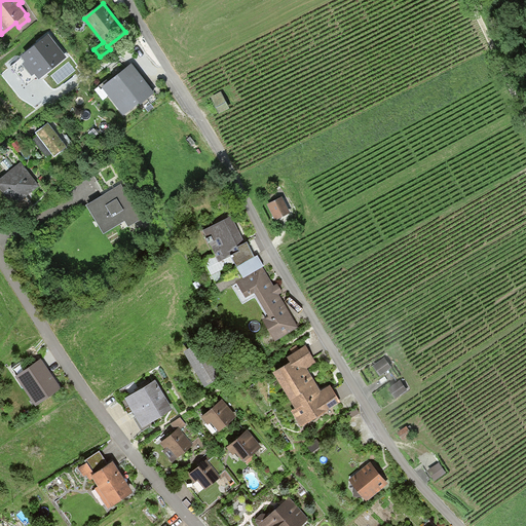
[(49,34),(11,65),(27,84),(37,76),(39,78),(42,76),(67,55),(49,34)]
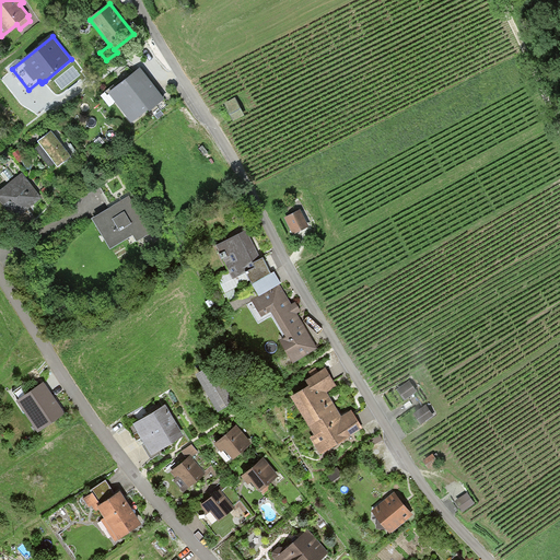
[(73,66),(55,80),(62,90),(81,74),(73,66)]
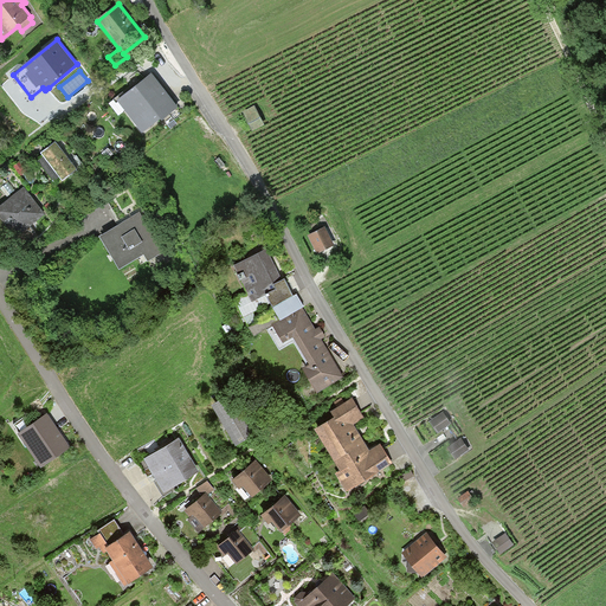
[(179,108),(152,73),(137,85),(126,95),(123,92),(114,101),(123,114),(126,111),(142,133),(160,118),(162,121),(179,108)]
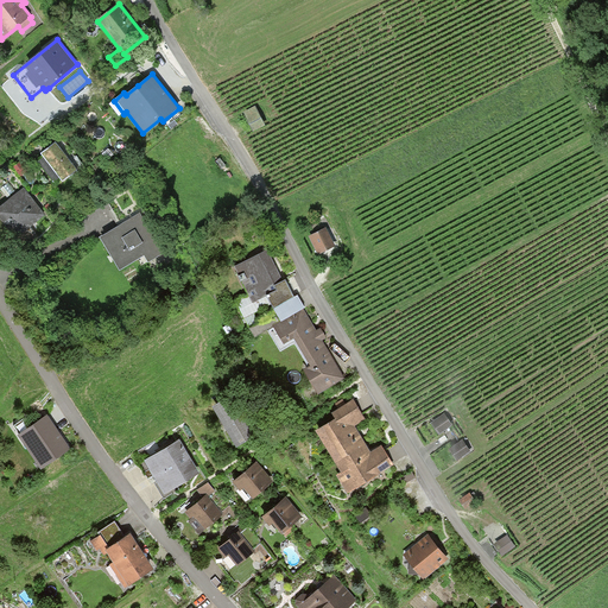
[(255,107),(244,112),(253,131),(265,125),(255,107)]
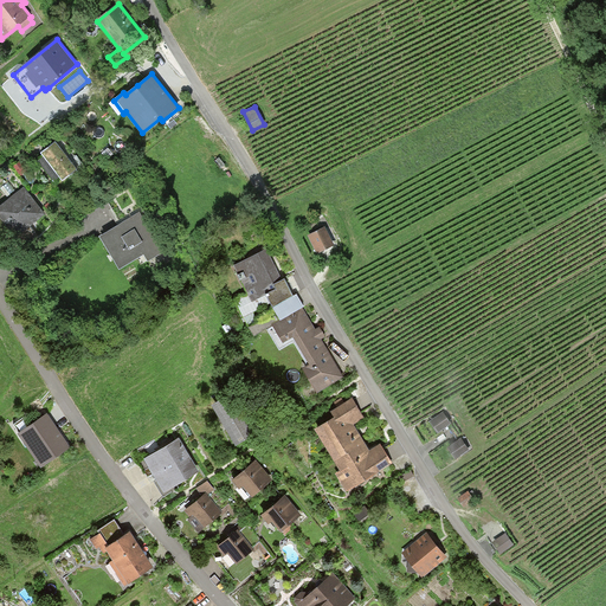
[(78,171),(56,142),(40,154),(44,159),(39,162),(56,182),(60,179),(63,182),(78,171)]
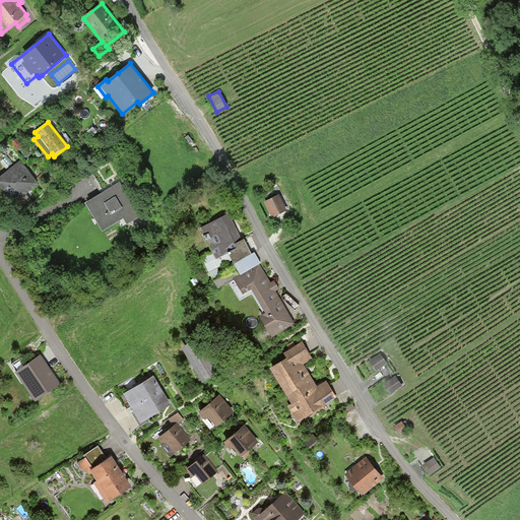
[(20,161),(0,178),(0,186),(14,204),(39,184),(20,161)]
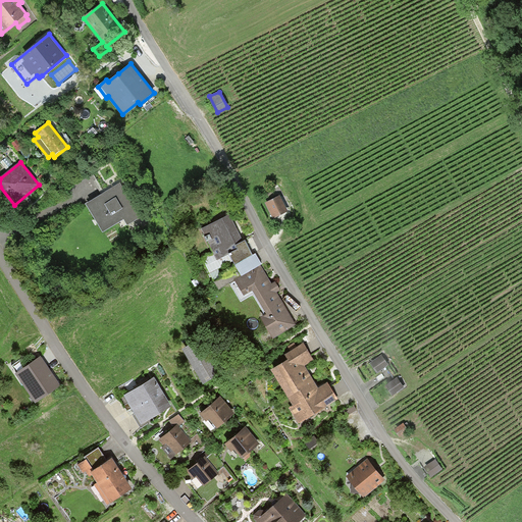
[(109,191),(86,205),(102,232),(123,219),(127,226),(141,218),(120,185),(109,191)]
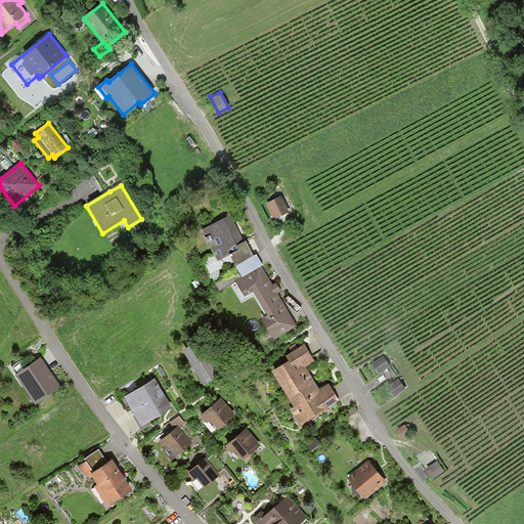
[(280,197),(266,204),(274,220),(290,212),(280,197)]
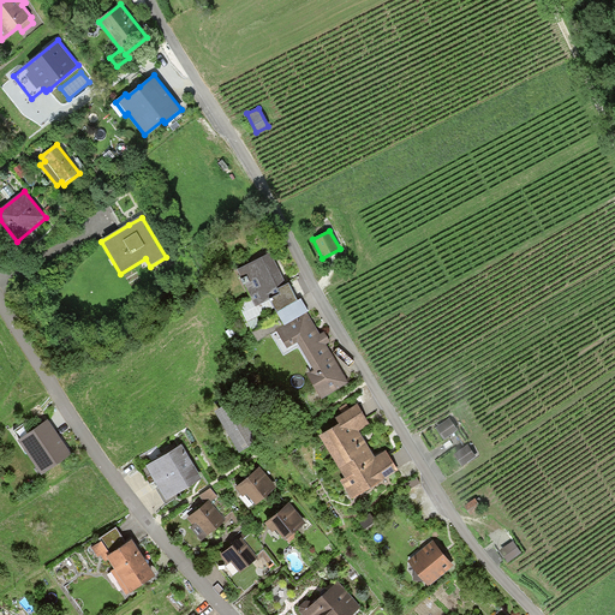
[(270,254),(237,270),(251,298),(256,306),(269,299),(280,294),(278,291),(287,285),(270,254)]
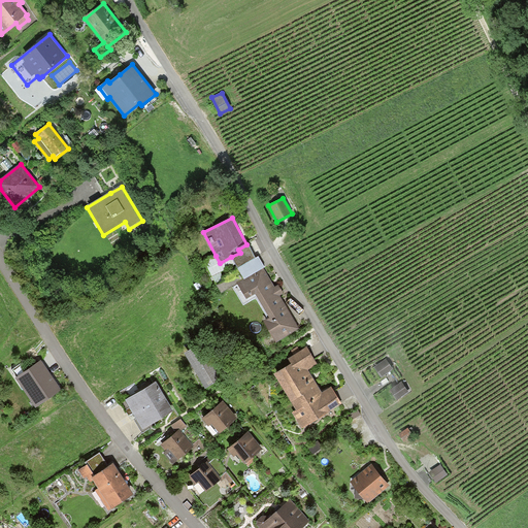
[(235,264),(237,268),(256,259),(248,243),(246,244),(238,250),(240,253),(231,257),(235,264)]
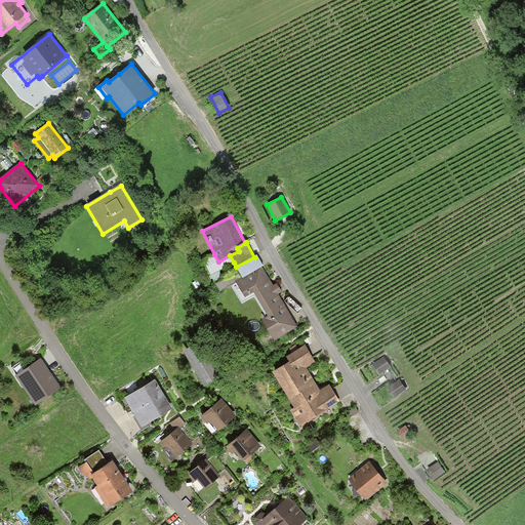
[(203,260),(216,284),(225,280),(223,276),(219,271),(234,263),(230,255),(218,261),(214,254),(203,260)]
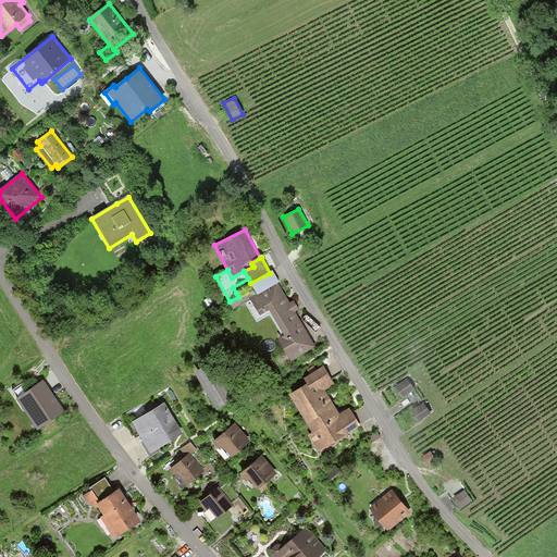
[(250,283),(258,296),(279,284),(280,283),(273,271),(270,273),(250,283)]
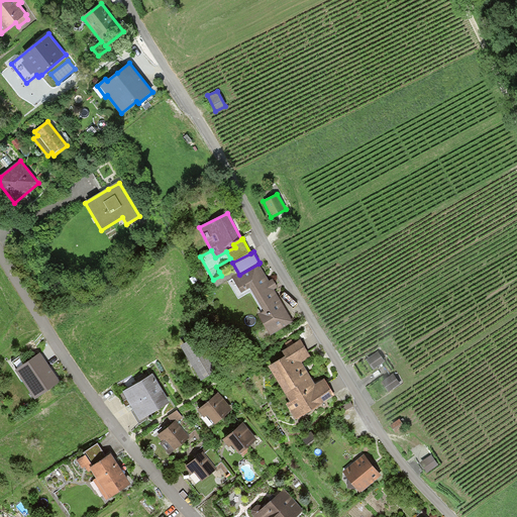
[(227,281),(228,282),(239,275),(232,263),(219,272),(221,276),(213,280),(217,287),(227,281)]
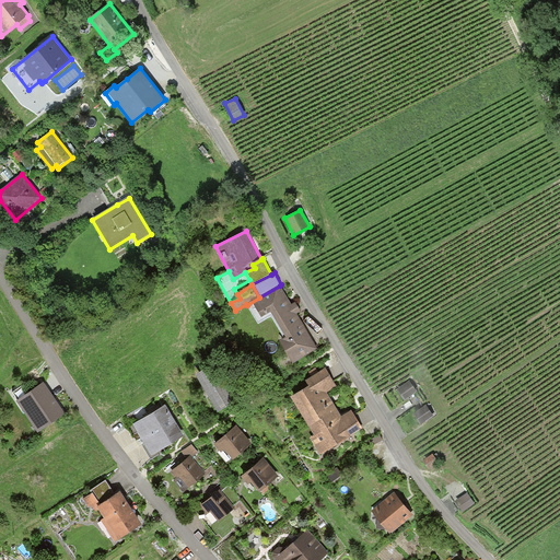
[(292,305),(280,286),(259,298),(247,305),(259,325),(271,317),(286,340),(280,343),(293,364),(318,348),(298,314),(302,312),(295,302),(292,305)]
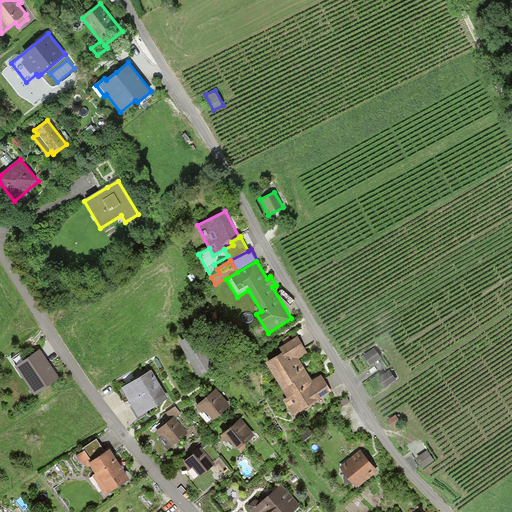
[(194,336),(180,344),(189,359),(200,377),(214,369),(194,336)]
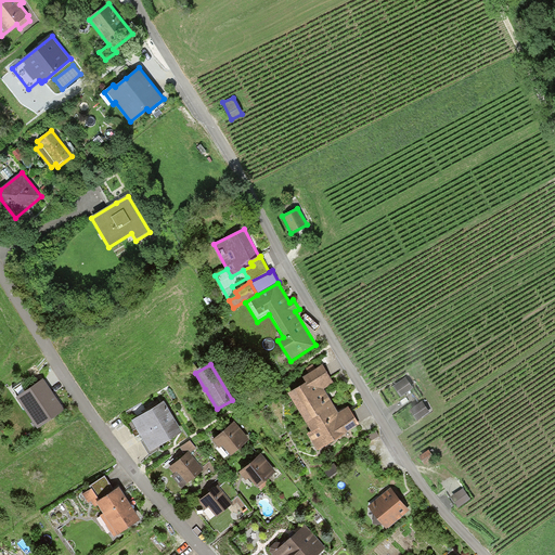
[(288,395),(306,424),(317,417),(315,415),(333,405),(322,388),(333,382),(323,365),(306,378),(308,383),(288,395)]
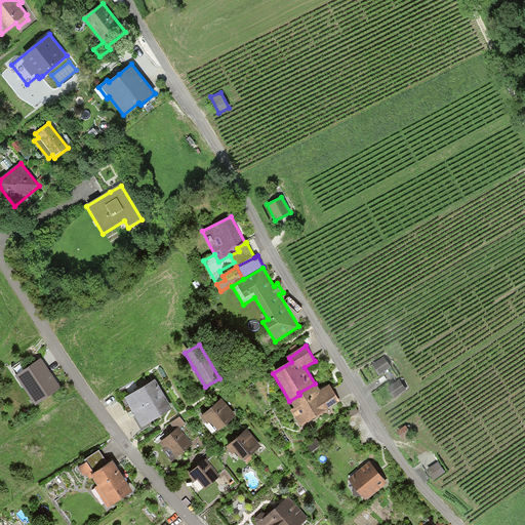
[(384,357),(372,365),(379,375),(391,367),(384,357)]
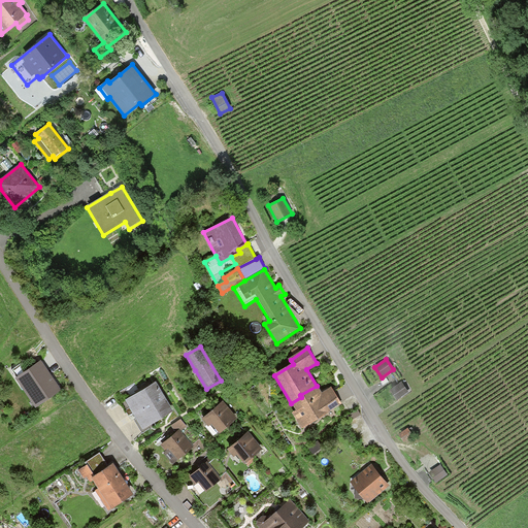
[(47,370),(40,361),(15,378),(36,408),(61,391),(47,370)]
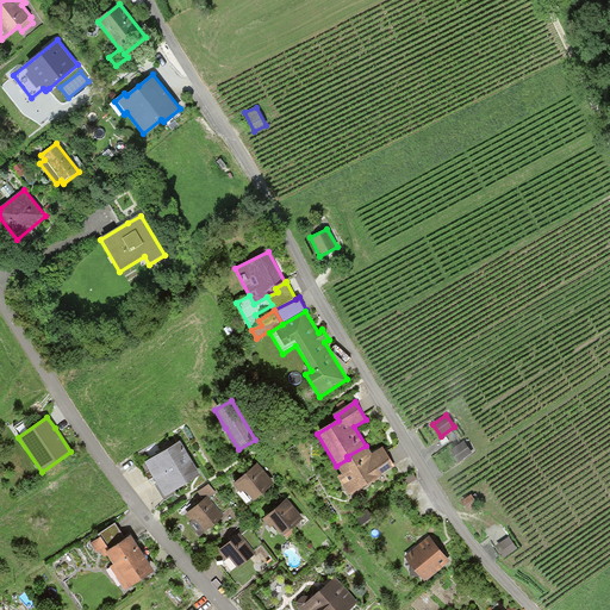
[(181,442),(147,464),(156,479),(159,484),(155,485),(165,502),(175,495),(174,492),(201,477),(181,442)]
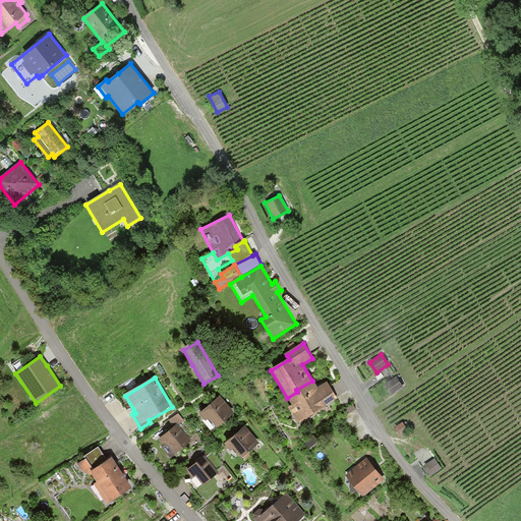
[(396,378),(387,385),(394,394),(403,387),(396,378)]
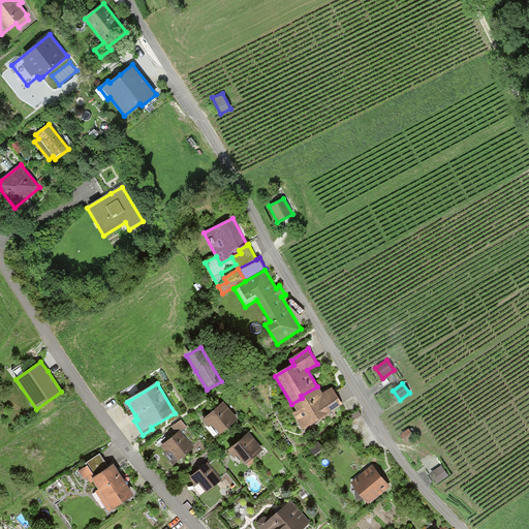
[(321,395),(317,386),(301,396),(302,398),(291,404),(297,412),(293,415),(302,430),(329,415),(344,405),(332,387),(321,395)]
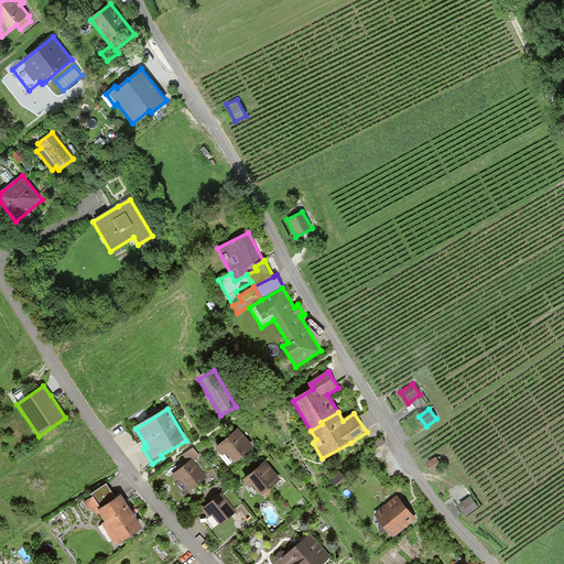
[(221,445),(216,449),(223,457),(227,454),(235,464),(252,448),(238,431),(221,445)]
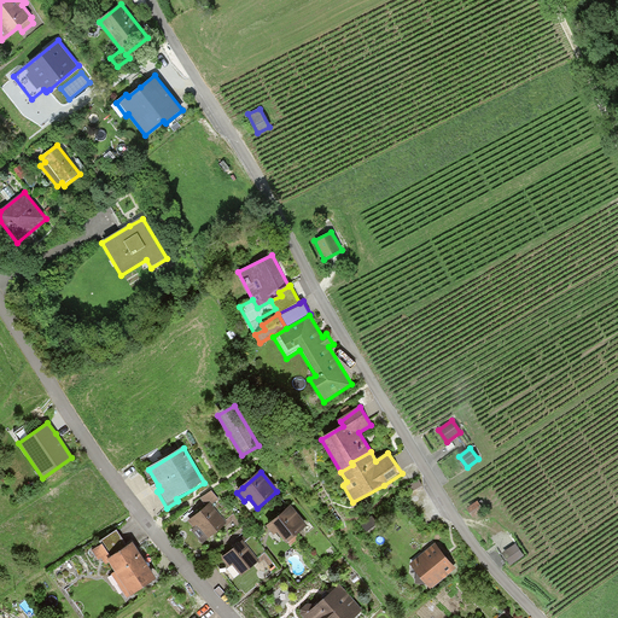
[(419,479),(407,485),(410,491),(423,485),(419,479)]
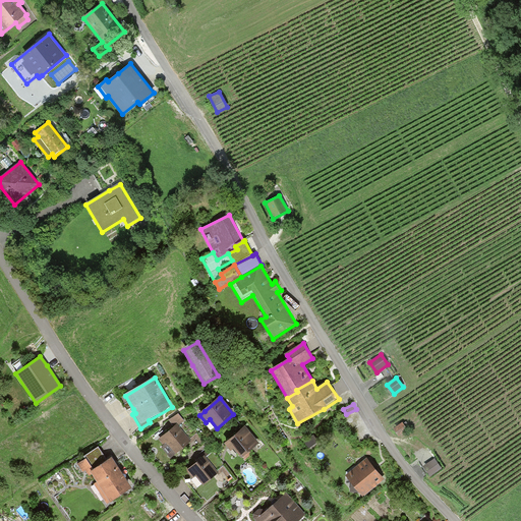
[(174,427),(159,440),(164,446),(162,447),(171,458),(191,441),(179,425),(184,421),(178,413),(169,421),(174,427)]
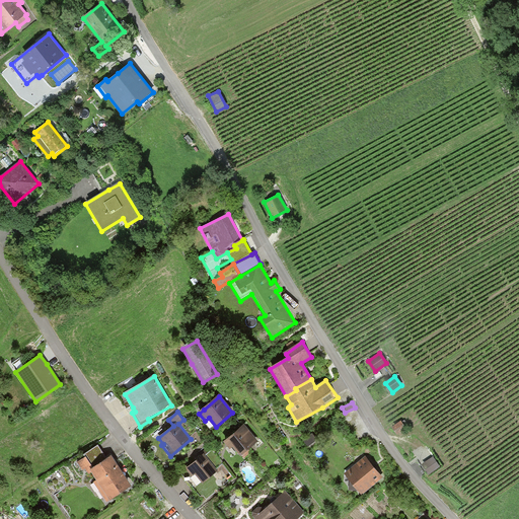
[(401,422),(392,428),(397,435),(406,429),(401,422)]
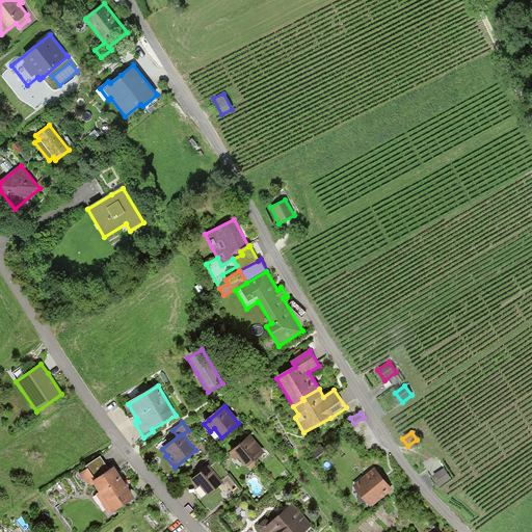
[(250,435),(230,454),(236,461),(238,459),(246,469),(248,468),(249,470),(258,462),(257,460),(265,453),(250,435)]
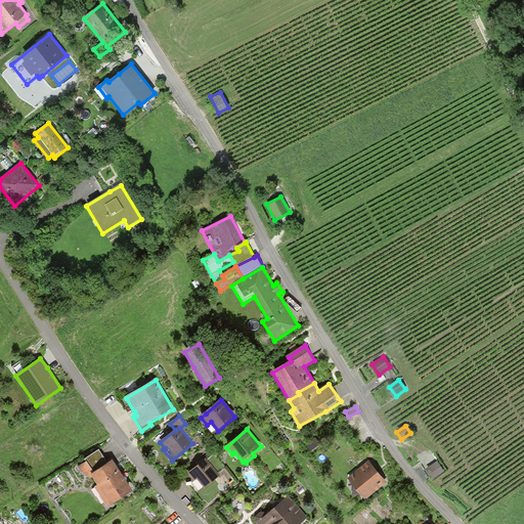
[(314,439),(306,444),(311,450),(318,444),(314,439)]
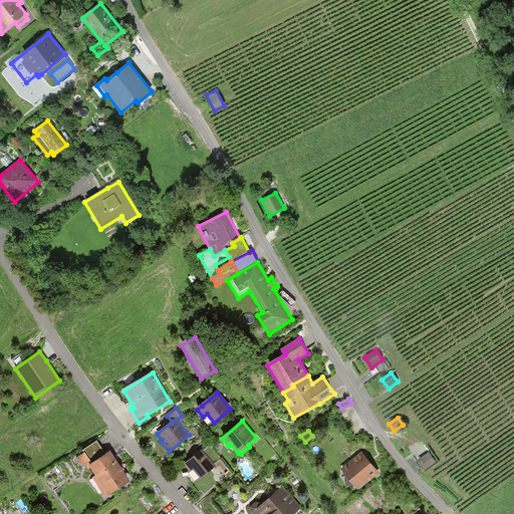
[(81,466),(84,465),(88,471),(90,469),(96,478),(94,480),(105,497),(130,483),(113,457),(110,453),(105,456),(96,443),(83,451),(84,453),(76,458),(81,466)]
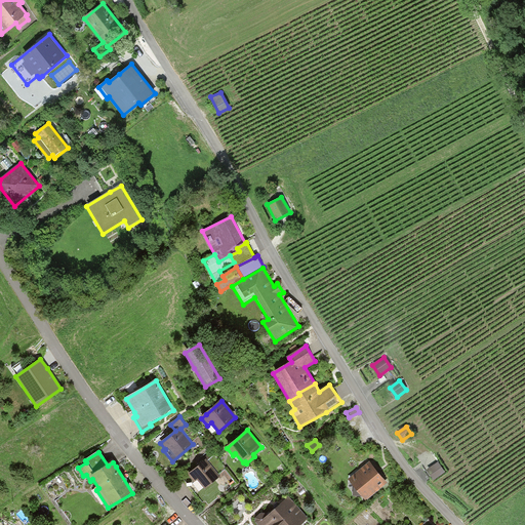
[(193,483),(198,480),(205,489),(220,477),(210,465),(206,459),(187,475),(193,483)]
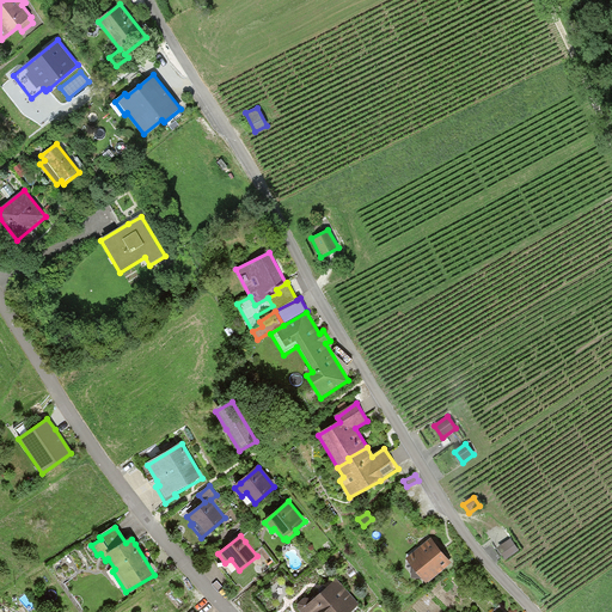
[(429,539),(407,558),(414,567),(411,577),(423,577),(428,583),(451,564),(440,551),(429,539)]
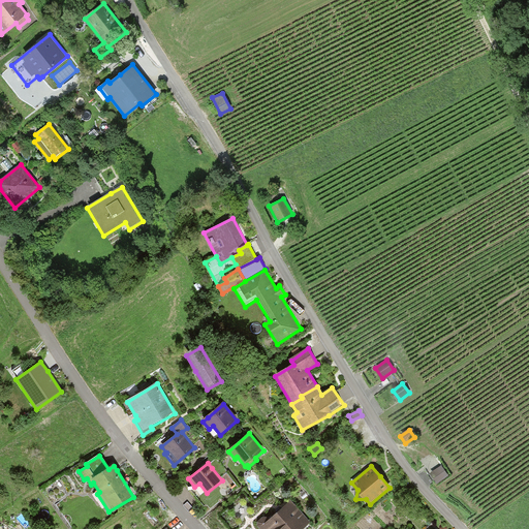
[(441,466),(430,473),(437,484),(448,476),(441,466)]
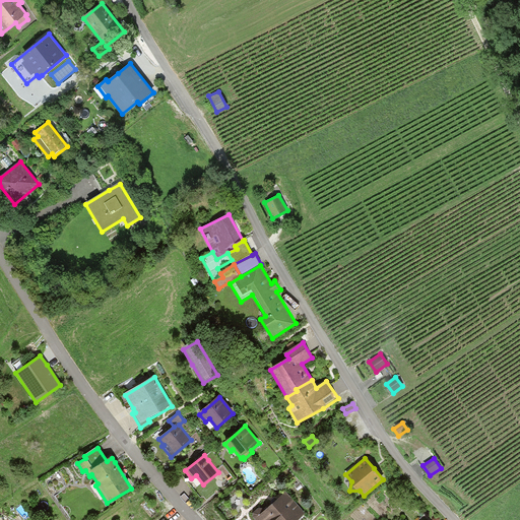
[(254,517),(255,519),(256,519),(298,519),(305,515),(286,494),(263,512),(261,510),(258,509),(253,513),(254,517)]
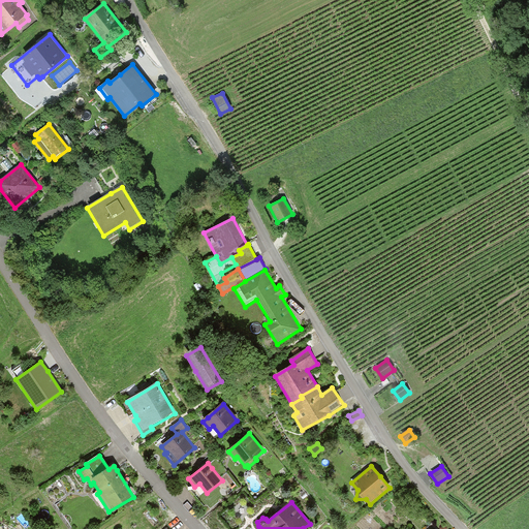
All buildings are outlined.
